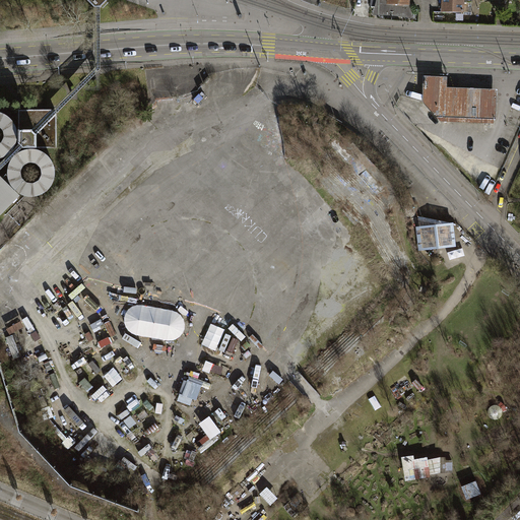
[(374,0),(371,15),(375,15),(379,15),(383,15),(388,16),(394,16),(400,17),(405,18),(410,19),(410,4),(407,4),(407,5),(385,3),(385,0),(383,0),(374,0)]
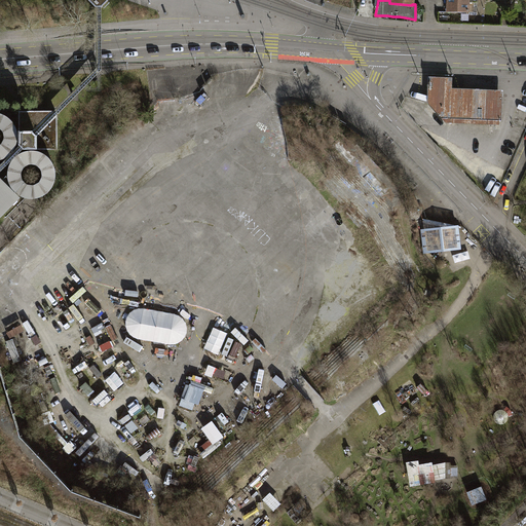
[(445,0),(445,11),(466,12),(466,15),(475,15),(475,3),(476,3),(475,0),(445,0)]
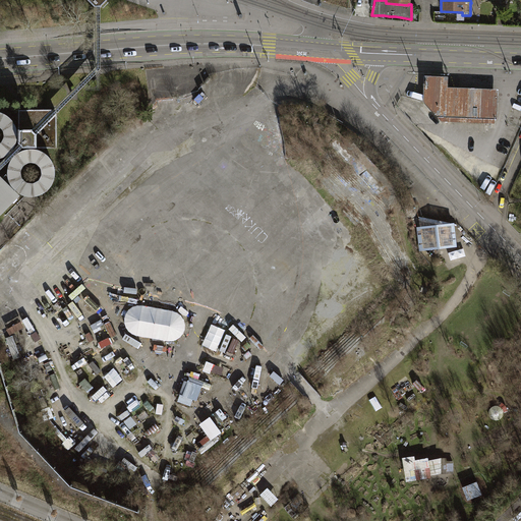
[(427,96),(445,97),(495,98),(494,119),(495,119),(496,92),(496,91),(495,90),(494,90),(446,88),(446,80),(446,79),(445,78),(444,77),(443,76),(425,76),(423,76),(422,77),(422,78),(421,80),(421,100),(422,100),(423,99),(424,97),(427,96)]
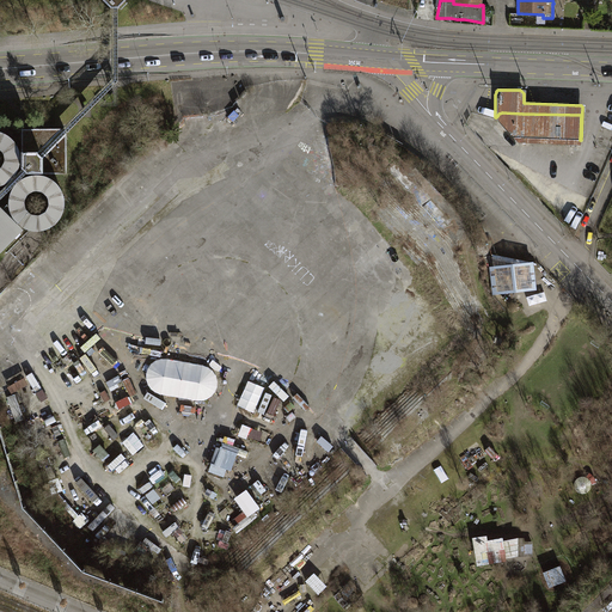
[(581,115),(522,114),(502,112),(499,114),(497,116),(496,117),(496,120),(497,121),(516,142),(579,145),(579,140),(580,140),(581,115)]
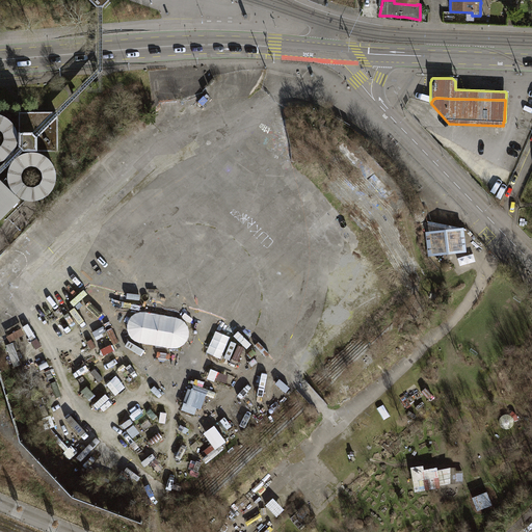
[(23,151),(36,151),(56,151),(55,116),(54,114),(53,114),(52,112),(18,113),(18,134),(19,147),(23,151)]
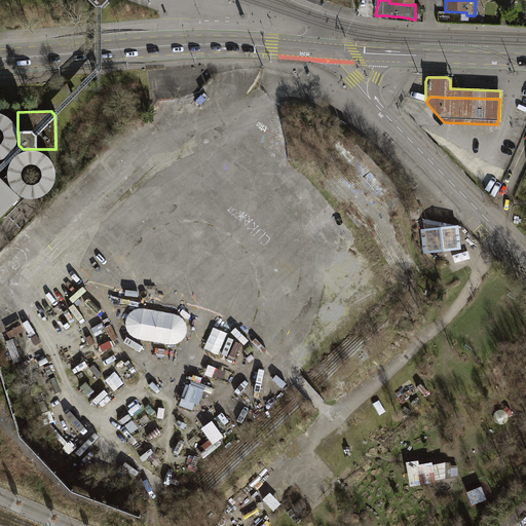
[(0,216),(19,197),(13,191),(14,191),(20,195),(25,197),(30,198),(33,197),(35,197),(41,195),(46,192),(51,187),(53,182),(54,174),(53,166),(50,160),(46,156),(40,152),(36,151),(36,149),(23,149),(19,145),(17,133),(16,133),(14,126),(11,120),(7,117),(2,114),(0,113),(0,216)]
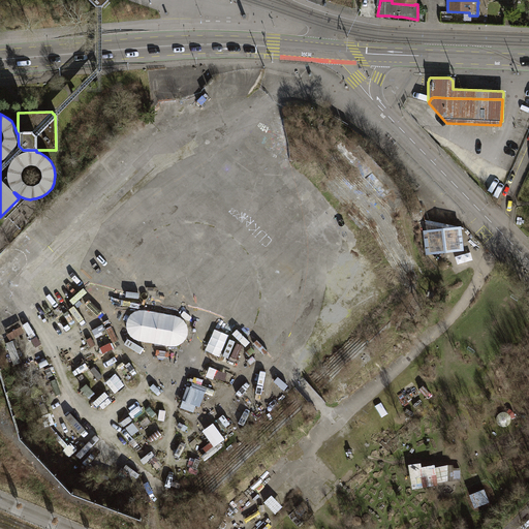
[(431,234),(433,248),(447,246),(448,249),(459,247),(457,234),(446,235),(445,231),(431,234)]
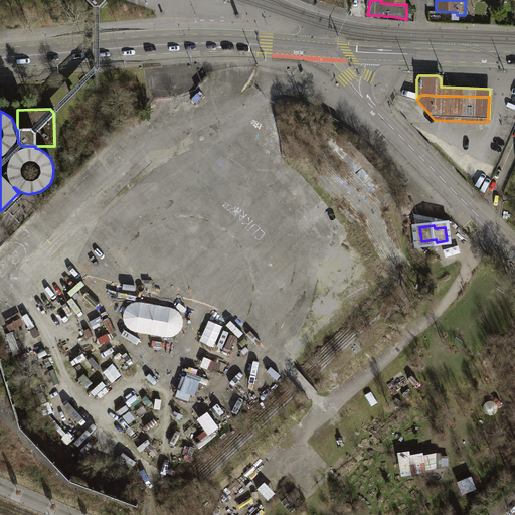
[(499,410),(499,407),(505,404),(502,400),(497,402),(495,400),(493,400),(492,400),(491,400),(489,400),(487,401),(486,402),(485,404),(485,405),(485,407),(485,409),(485,410),(486,412),(488,413),(489,414),(490,414),(491,414),(493,414),(494,414),(496,413),(497,413),(498,412),(498,411),(499,410)]
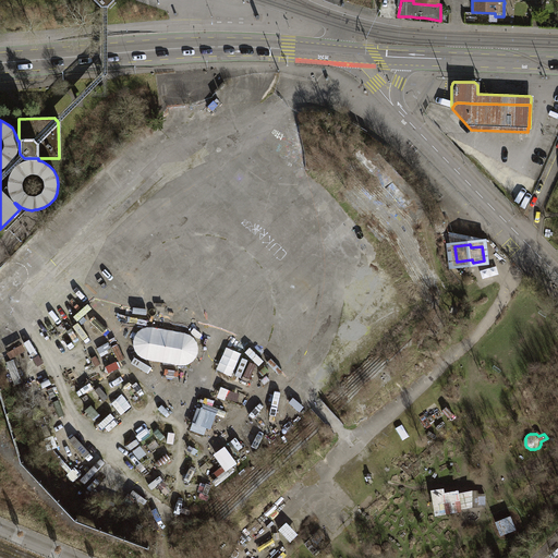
[(445,489),(431,490),(435,517),(446,514),(458,512),(461,511),(471,508),(485,507),(485,494),(477,494),(477,490),(470,490),(457,490),(445,493),(445,489)]
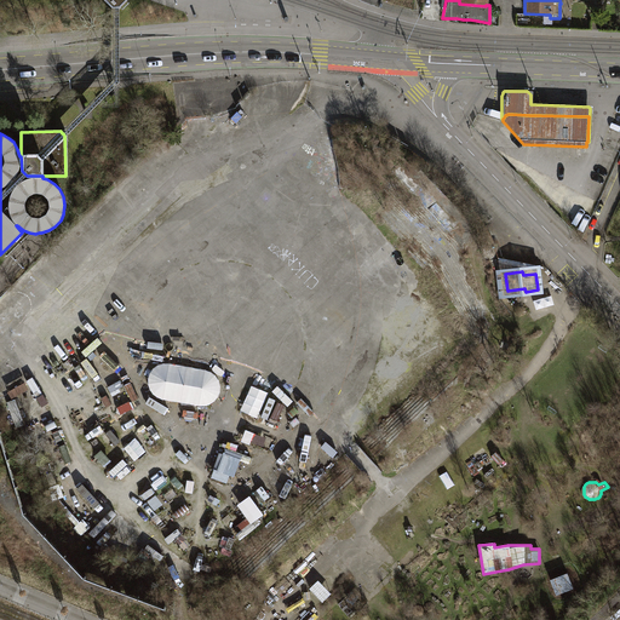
[(551,585),(558,600),(575,591),(569,577),(551,585)]
